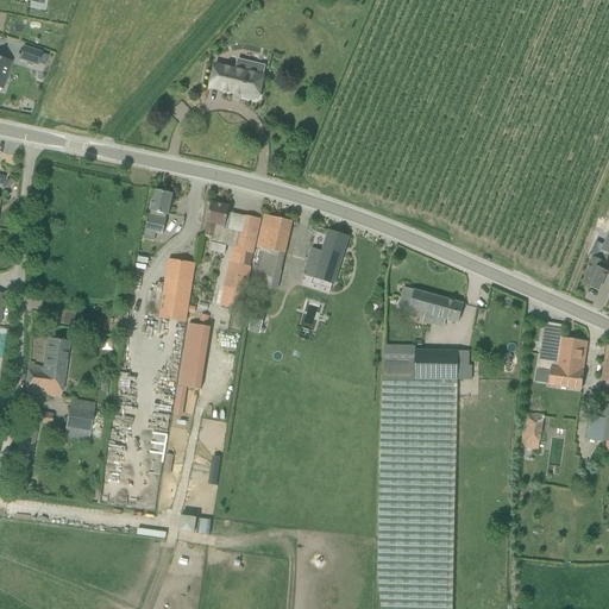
[(22,50),(17,62),(36,68),(39,56),(22,50)]
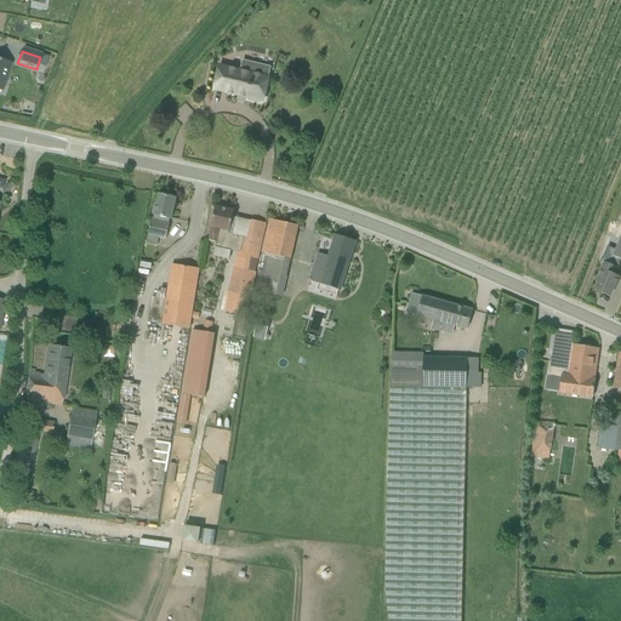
[(0,60),(0,90),(3,91),(12,63),(0,60)]
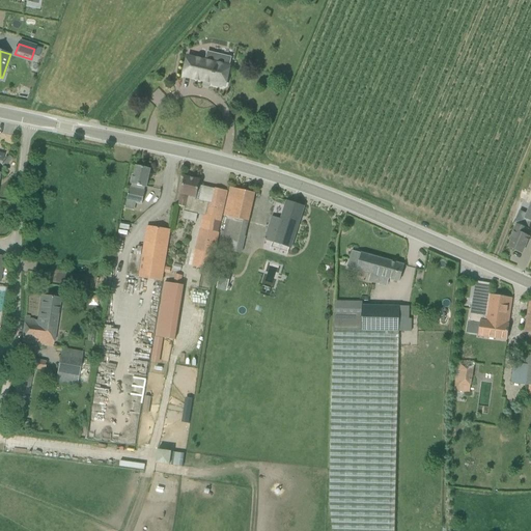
[(221,56),(210,54),(208,61),(188,57),(184,77),(213,84),(214,85),(221,87),(223,86),(225,87),(227,81),(229,79),(230,75),(228,73),(230,66),(219,64),(221,56)]
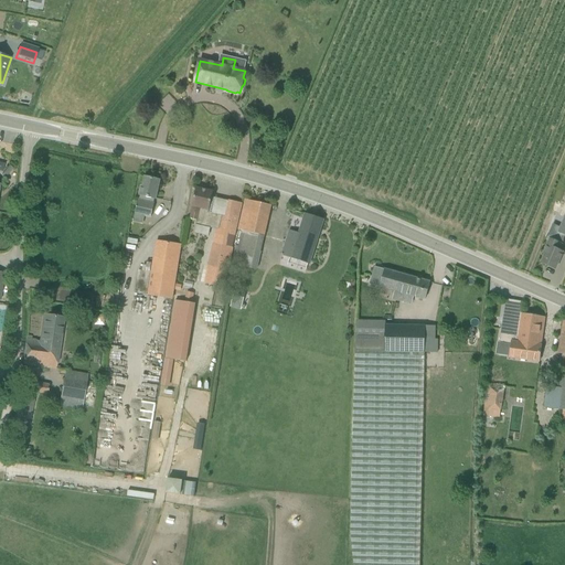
[(136,214),(151,217),(155,204),(153,204),(155,199),(156,200),(160,180),(145,178),(144,187),(141,187),(136,214)]
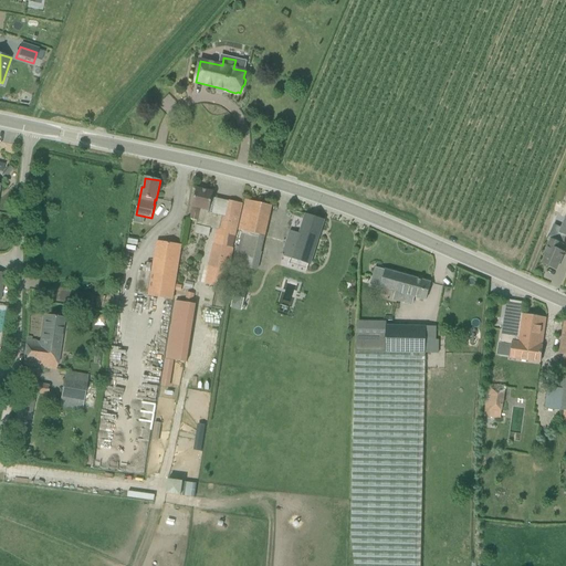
[(209,213),(213,192),(197,189),(194,207),(190,219),(198,221),(197,226),(217,230),(206,284),(223,289),(232,249),(242,205),(229,201),(226,217),(209,213)]
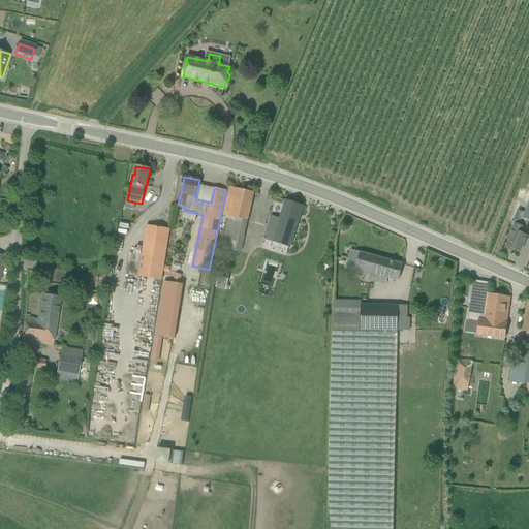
[(240,253),(254,192),(229,187),(223,215),(227,216),(220,248),(240,253)]
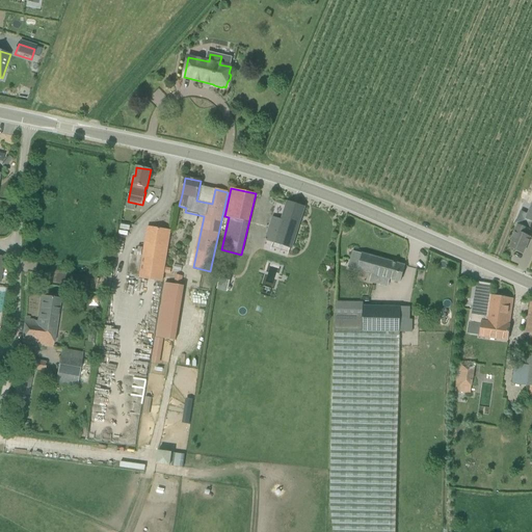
[(526,236),(529,230),(531,222),(531,198),(526,196),(517,215),(522,217),(517,225),(511,239),(513,240),(509,248),(523,254),(530,238),(526,236)]
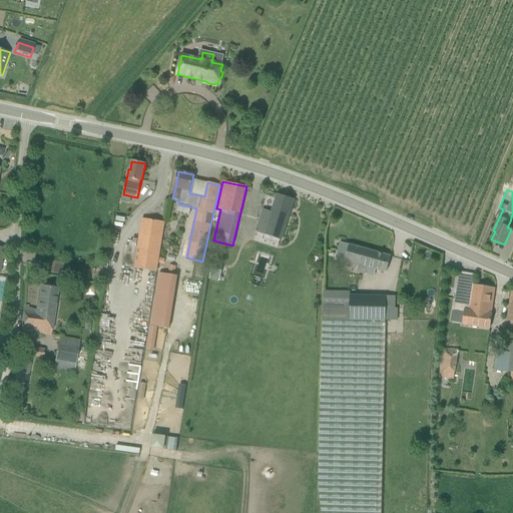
[(282,240),(295,199),(277,194),(272,211),(264,209),(260,223),(267,226),(264,234),(282,240)]
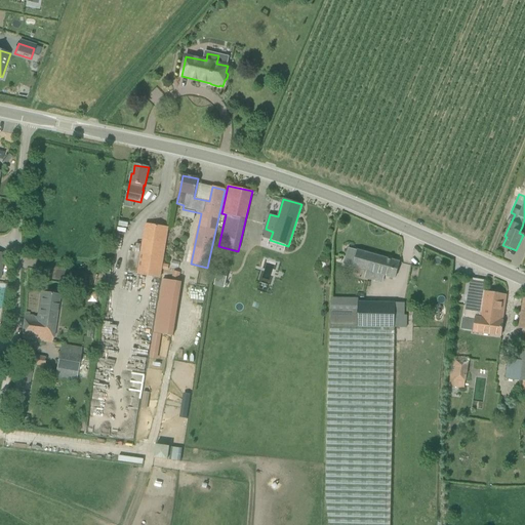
[(168,228),(146,225),(140,253),(128,251),(125,273),(137,274),(137,275),(160,279),(161,270),(168,271),(169,266),(162,265),(168,228)]
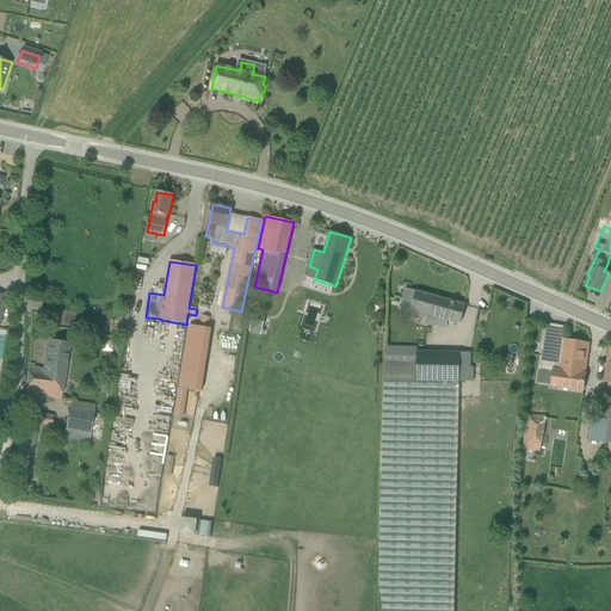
[(401,308),(417,313),(437,319),(434,326),(445,329),(448,321),(460,325),(466,306),(406,289),(401,308)]
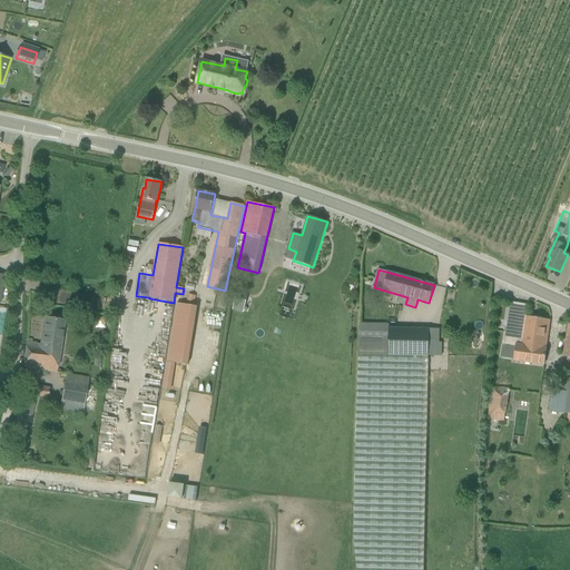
[(244,308),(247,296),(236,294),(233,306),(244,308)]
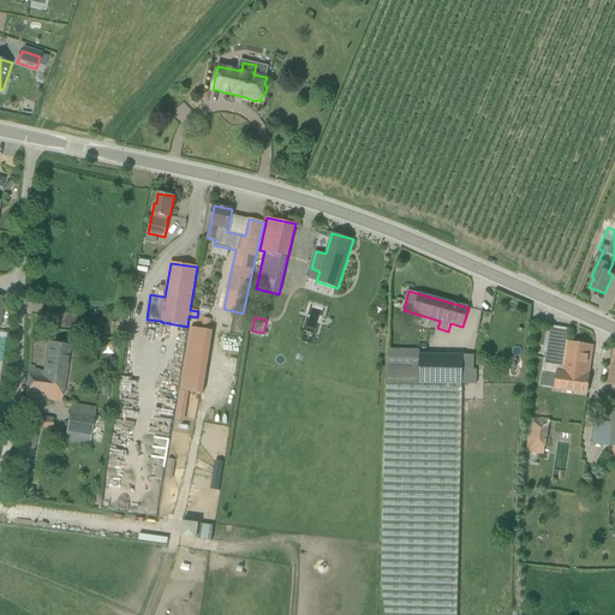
[(202,328),(209,329),(212,320),(203,318),(202,328)]
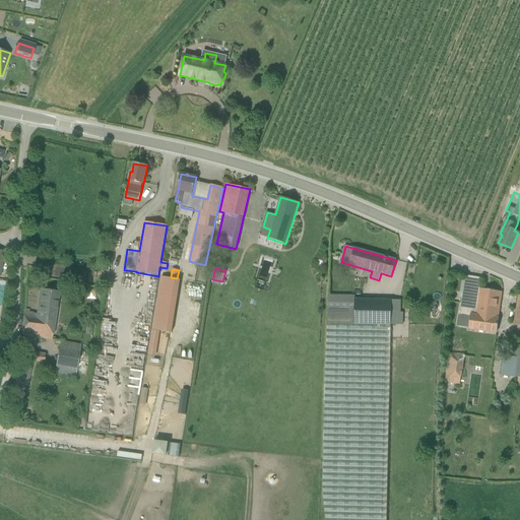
[(482,278),(465,275),(459,315),(470,317),(469,329),(497,333),(499,318),(499,317),(502,293),(480,288),(482,278)]
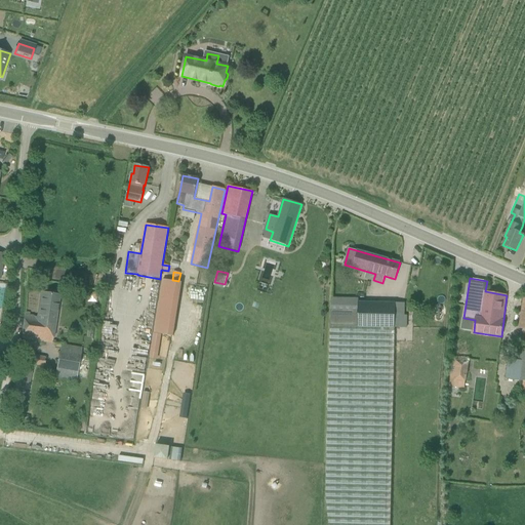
[(94,300),(101,297),(97,291),(91,293),(94,300)]
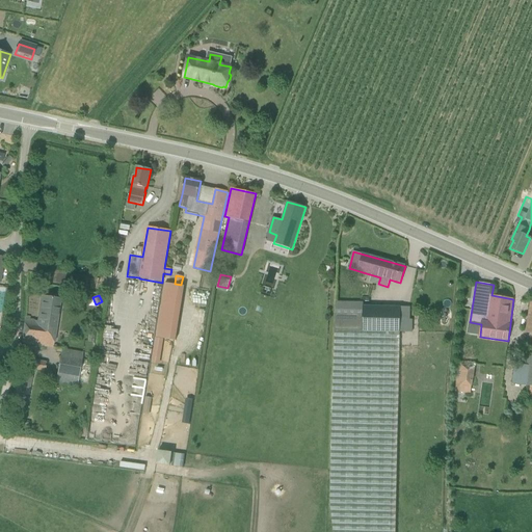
[(53,348),(60,299),(43,296),(38,322),(25,320),(22,343),(53,348)]
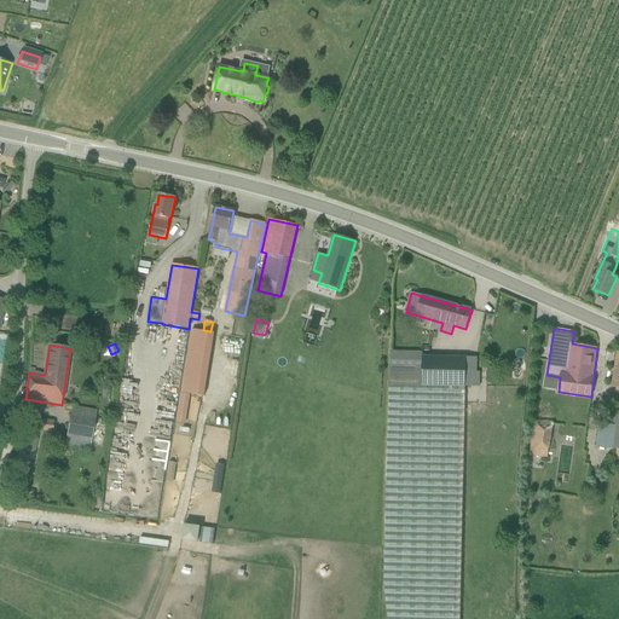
[(460,618),(466,387),(479,387),(479,372),(466,372),(466,365),(468,365),(468,359),(466,359),(466,358),(423,357),(422,354),(391,353),(386,479),(383,586),(388,618),(460,618)]
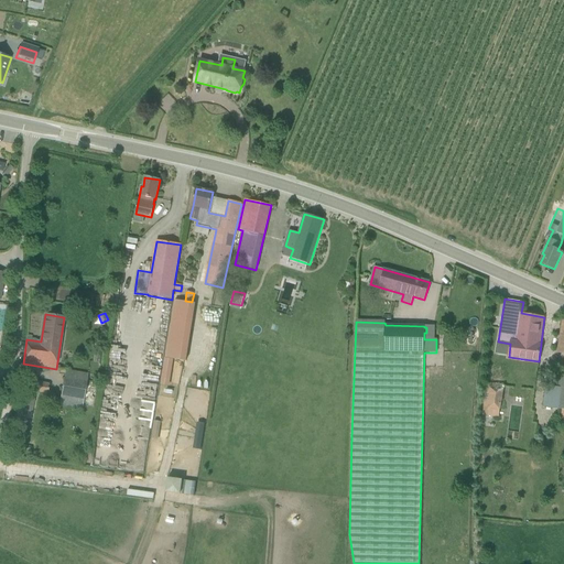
[(131,336),(130,339),(141,342),(143,329),(136,328),(134,336),(131,336)]
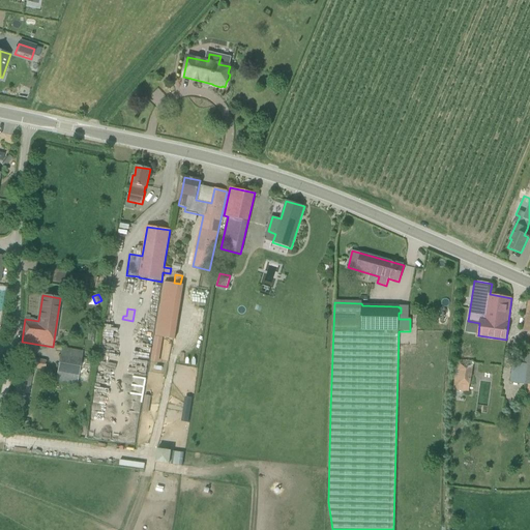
[(159,362),(163,337),(155,336),(151,361),(159,362)]
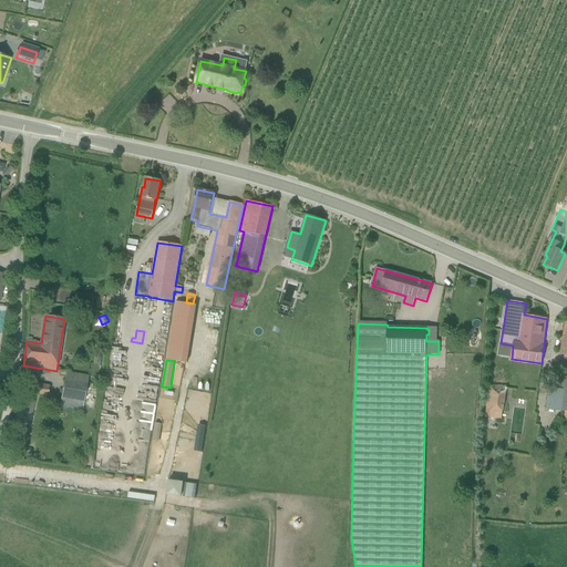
[(64,380),(61,398),(84,402),(86,384),(64,380)]
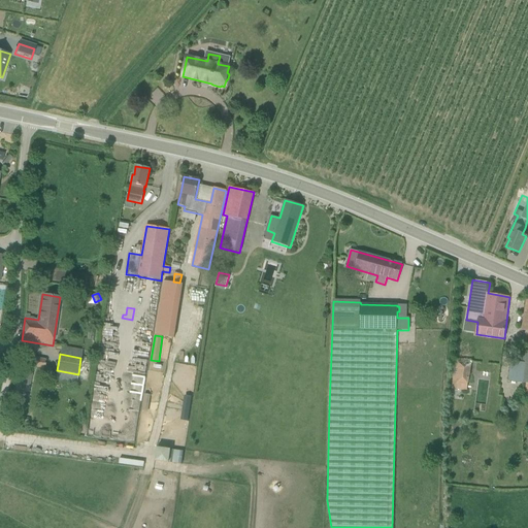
[(44,368),(46,360),(29,357),(27,365),(31,366),(44,368)]
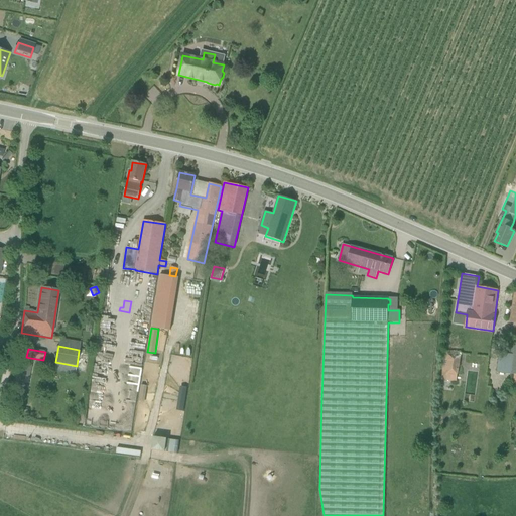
[(444,360),(443,373),(458,375),(459,365),(456,364),(457,362),(444,360)]
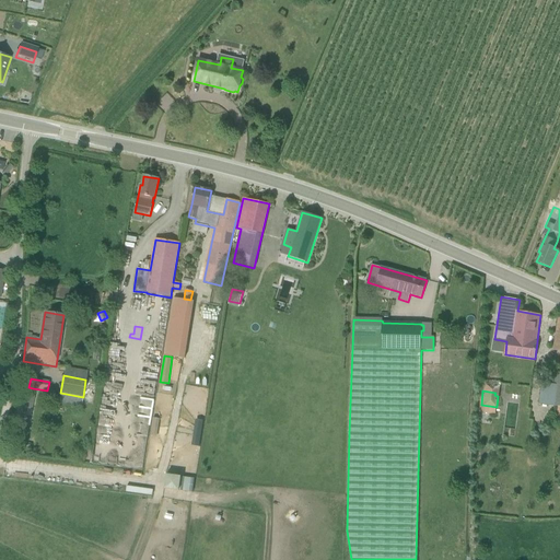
[(152,418),(151,432),(150,436),(156,436),(160,419),(153,418),(152,418)]
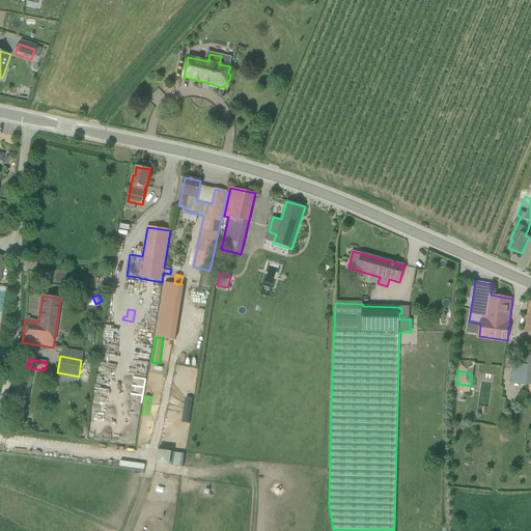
[(186,397),(182,422),(189,424),(193,399),(186,397)]
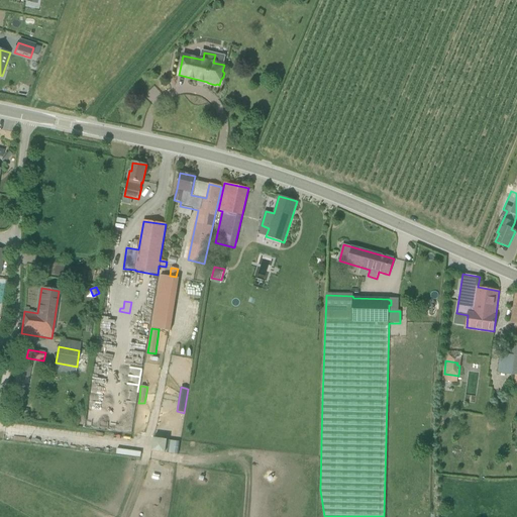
[(77,425),(84,426),(85,412),(79,411),(77,425)]
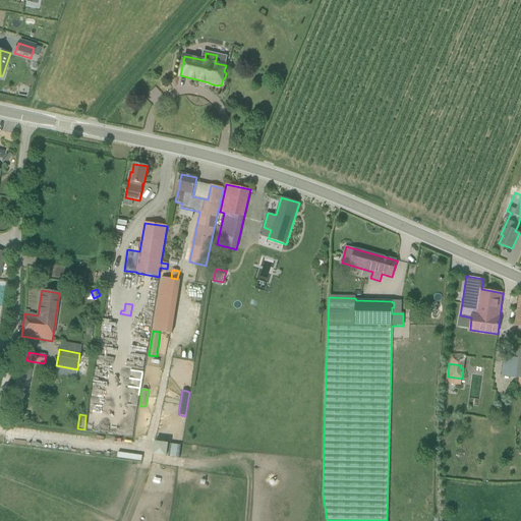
[(153,455),(167,457),(169,444),(155,442),(153,455)]
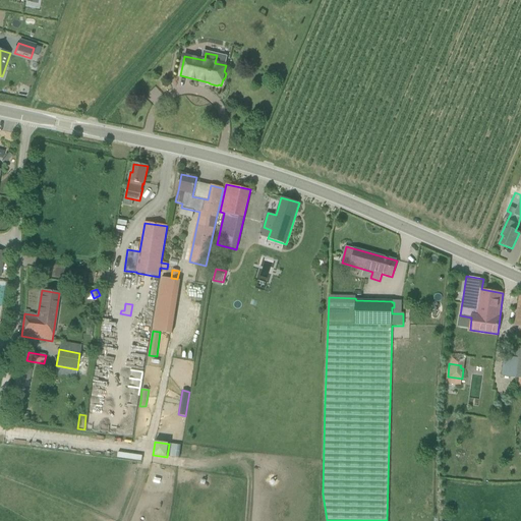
[(179,457),(181,445),(172,443),(171,456),(179,457)]
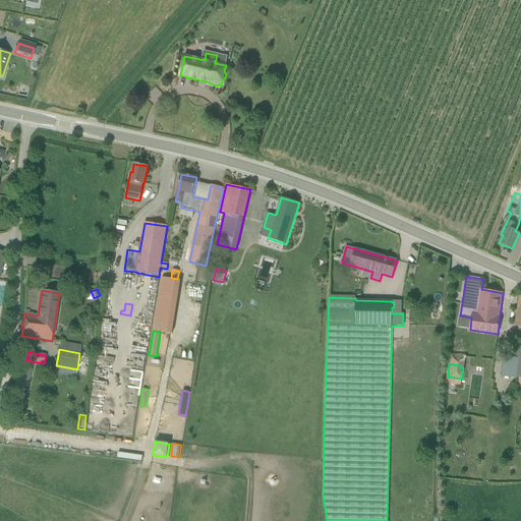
[(143,456),(118,452),(117,458),(142,461),(143,456)]
